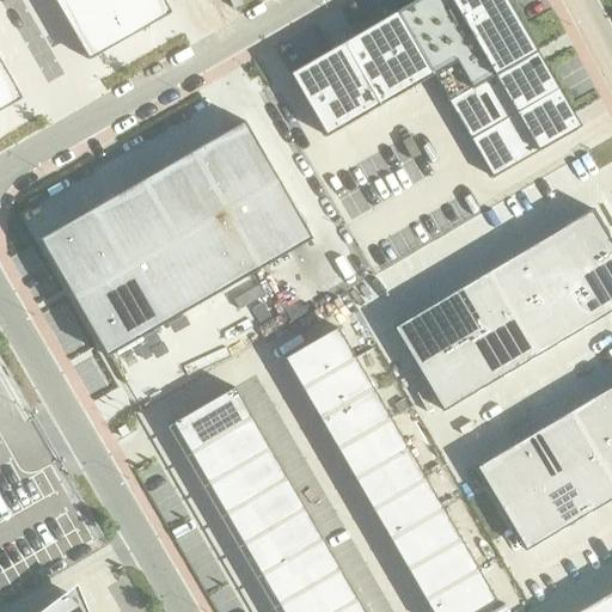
[(164,0),(54,0),(89,61),(172,13),(164,0)]
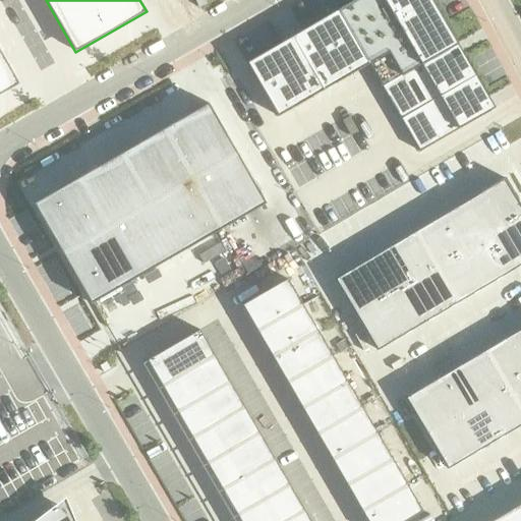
[(354,0),(246,63),(278,117),(369,64),(420,152),(491,110),(485,99),(488,98),(431,0),(354,0)]
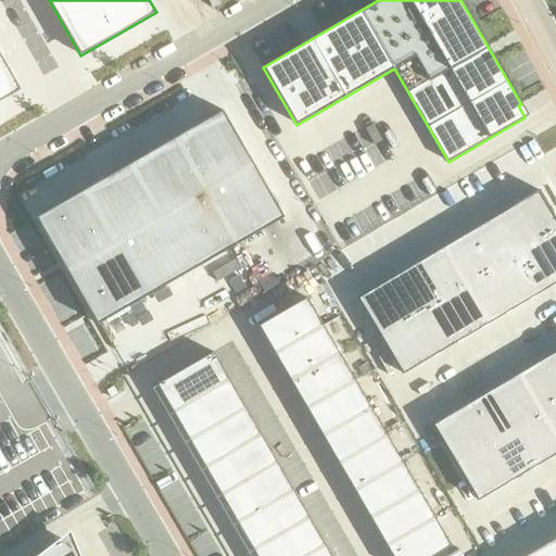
[(0,53),(0,101),(21,90),(0,53)]
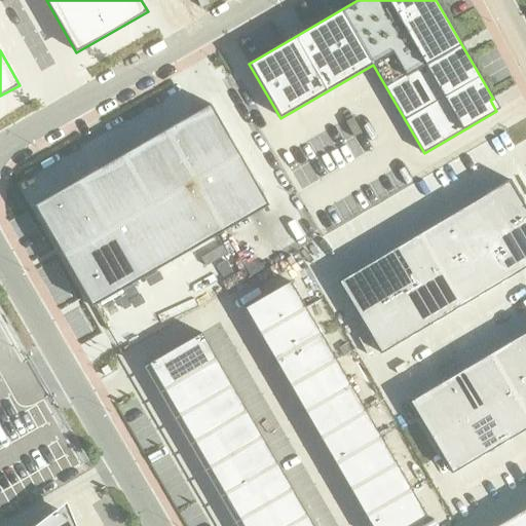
[(210,105),(34,205),(92,307),(268,207),(210,105)]
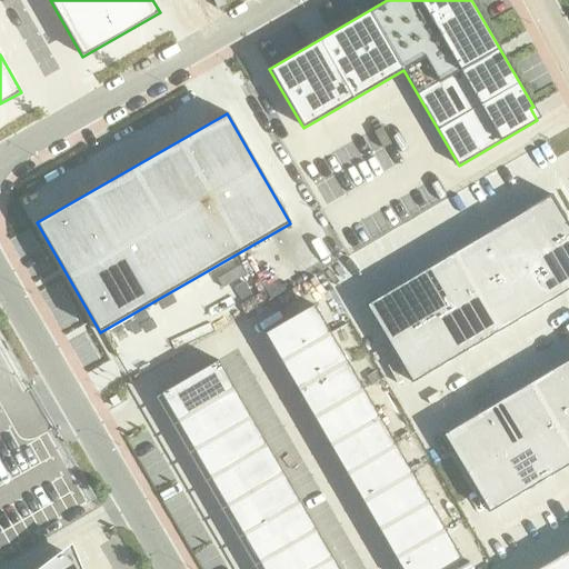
[(568,225),(551,195),(366,305),(413,385),(568,290),(568,225)]
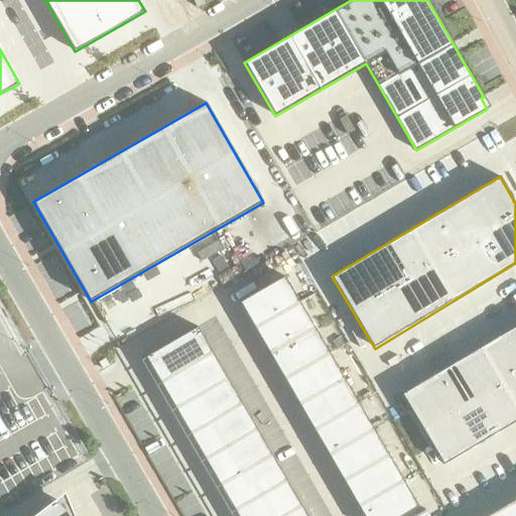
[(285,276),(240,302),(364,515),(401,515),(418,506),(285,276)]
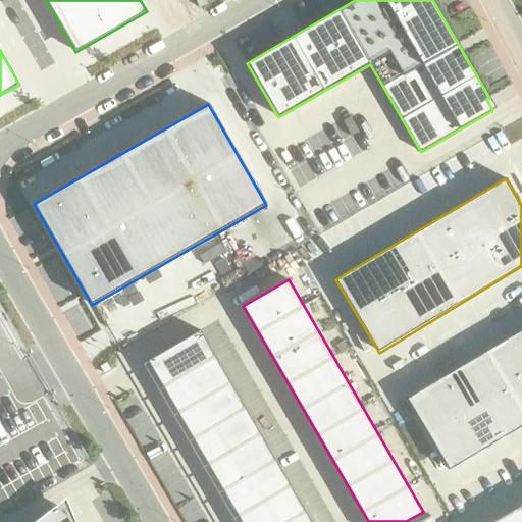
[(521,328),(406,398),(449,471),(521,427),(521,328)]
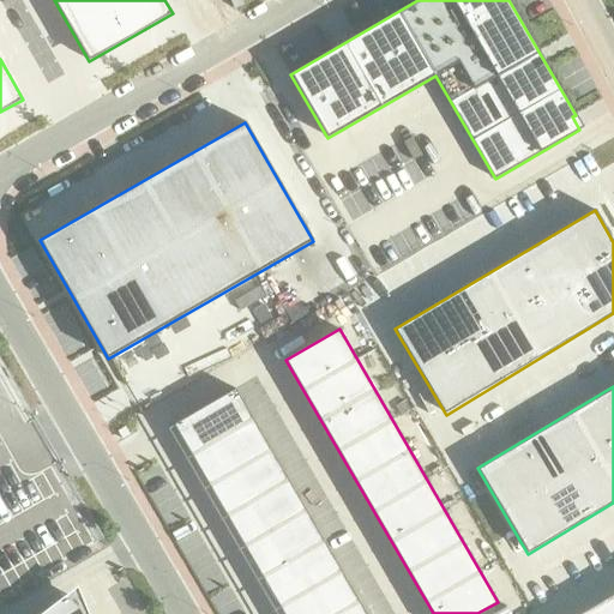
[(366,613),(235,389),(174,425),(283,613),(366,613)]
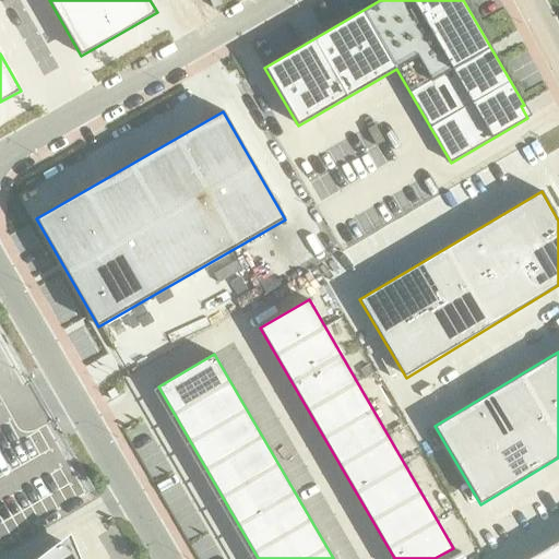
[(558,558),(558,540),(527,558),(558,558)]
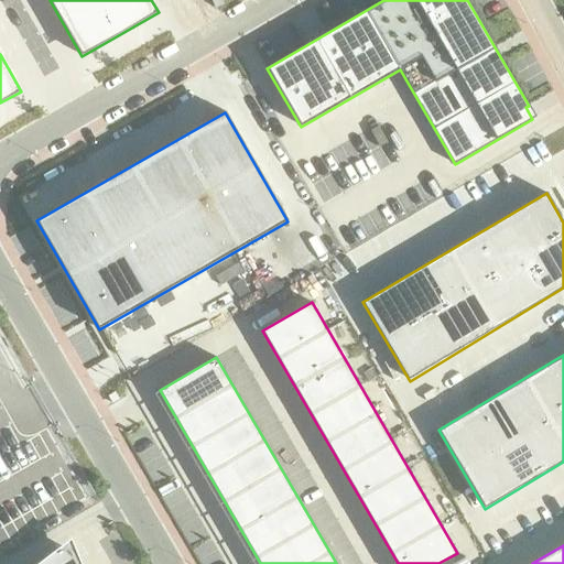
[(76,563),(68,550),(42,563),(76,563)]
